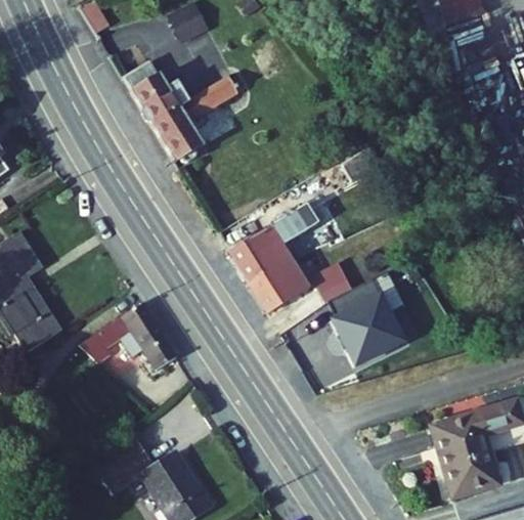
[(78,4),(94,31),(108,23),(95,0),(91,0),(78,4)]
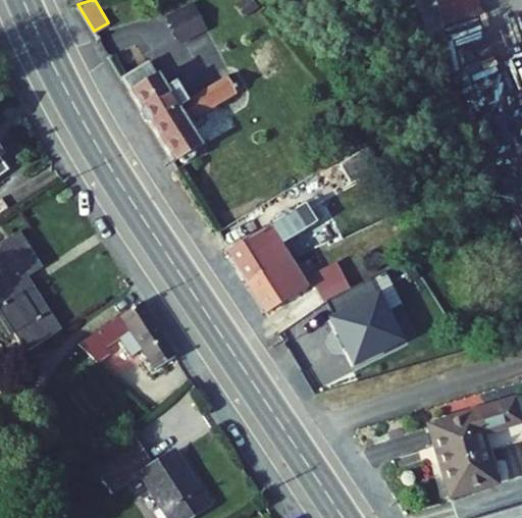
[(165,13),(180,42),(208,28),(194,0),(191,0),(165,13)]
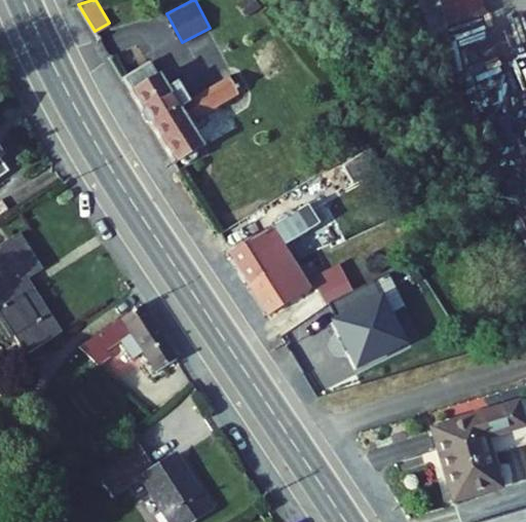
[(237,0),(236,1),(248,14),(261,3),(258,0),(237,0)]
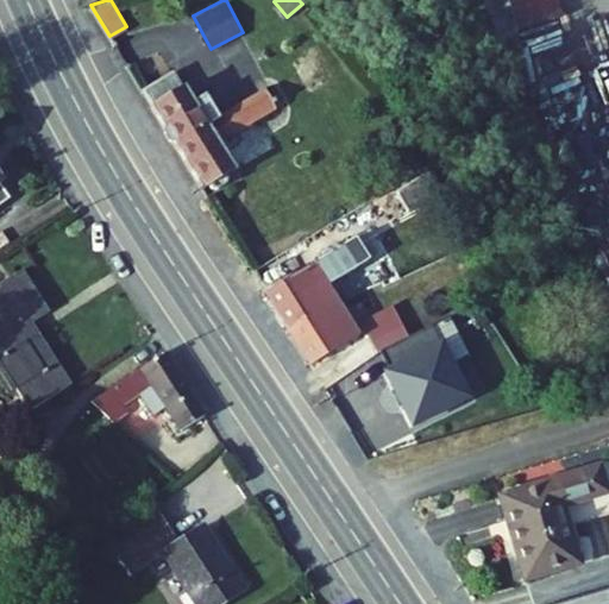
[(173,69),(142,88),(202,186),(211,181),(213,184),(218,186),(226,181),(227,176),(225,171),(233,167),(217,140),(275,105),(265,86),(217,115),(203,94),(193,100),(173,69)]
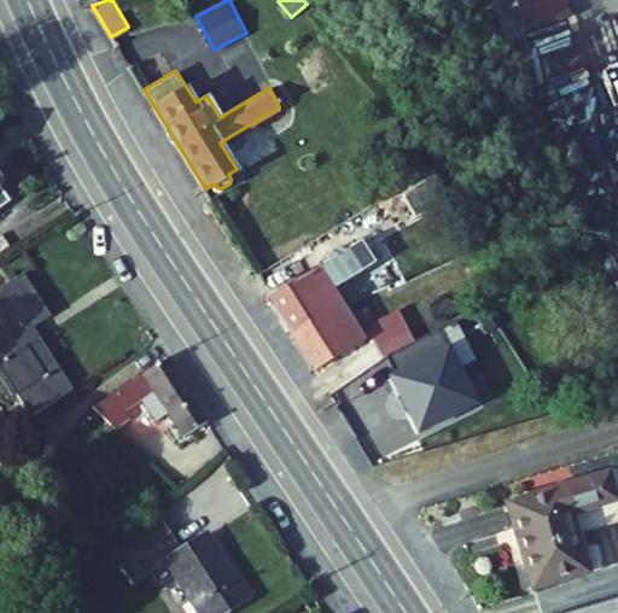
[(0,204),(10,197),(0,184),(0,180),(1,180),(0,179),(0,204)]
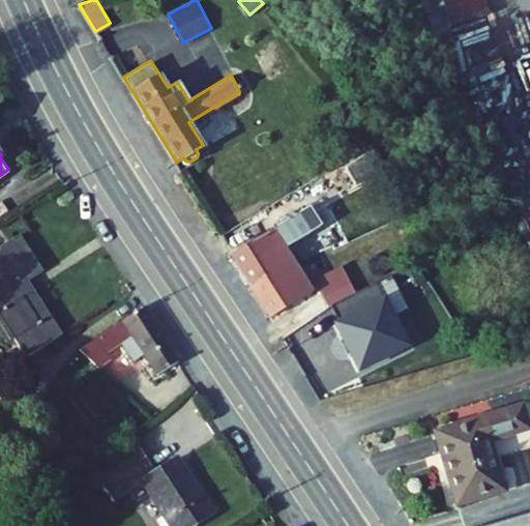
[(297,193),(262,215),(273,236),(303,216),(308,225),(302,229),(315,255),(325,250),(297,193)]
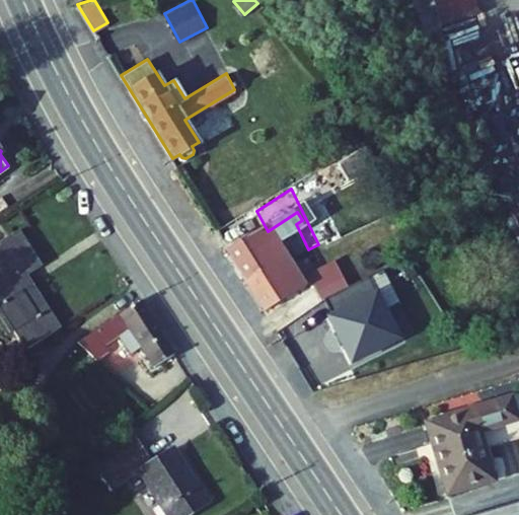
[(256,211),(214,238),(252,298),(291,273),(277,247),(264,255),(254,239),(268,231),(256,211)]
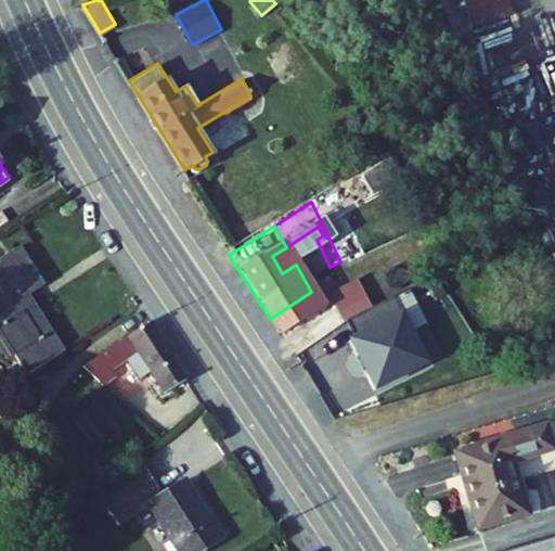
[(0,261),(0,328),(33,377),(71,354),(73,351),(36,297),(50,287),(23,246),(0,261)]
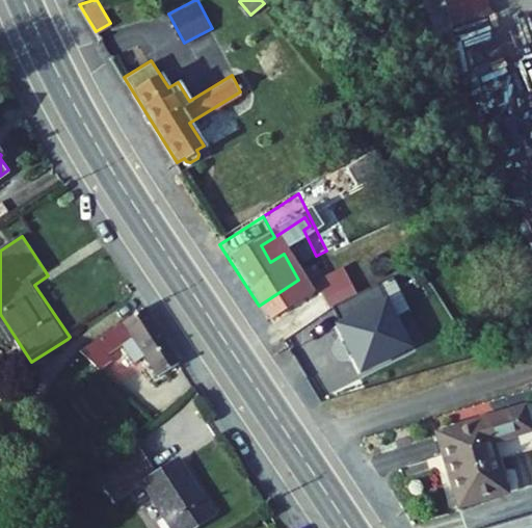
[(316,256),(308,260),(313,270),(333,261),(326,251),(316,256)]
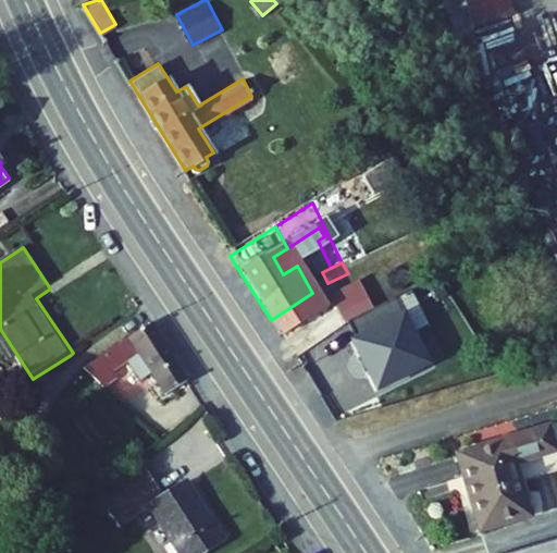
[(348,273),(327,283),(338,304),(358,293),(348,273)]
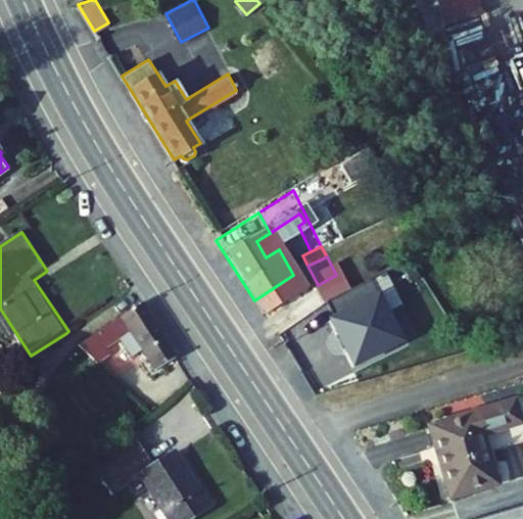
[(336,275),(318,285),(324,296),(342,286),(336,275)]
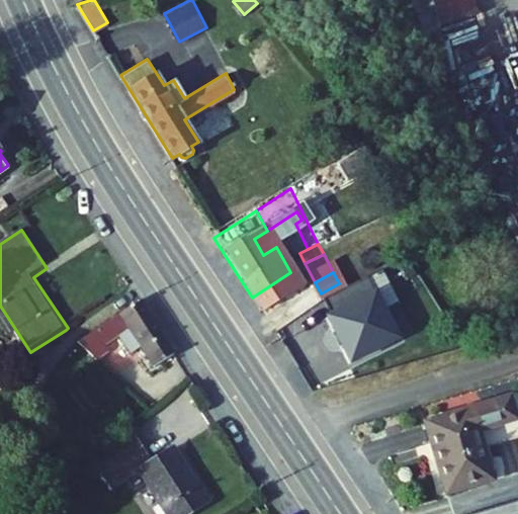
[(397,333),(373,284),(323,305),(350,358),(397,333)]
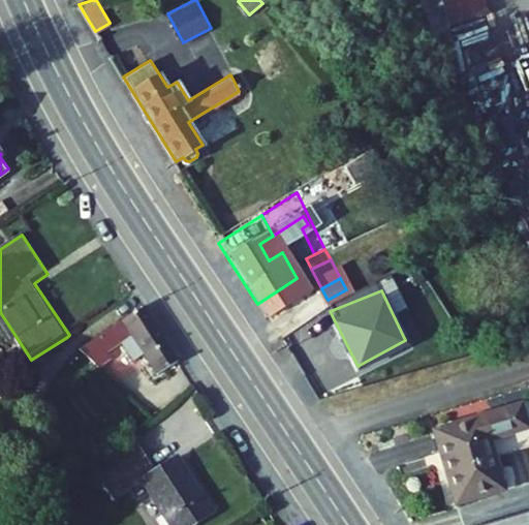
[(143,352),(162,375),(182,360),(144,298),(87,342),(111,363),(119,358),(114,350),(119,346),(131,338),(143,352)]
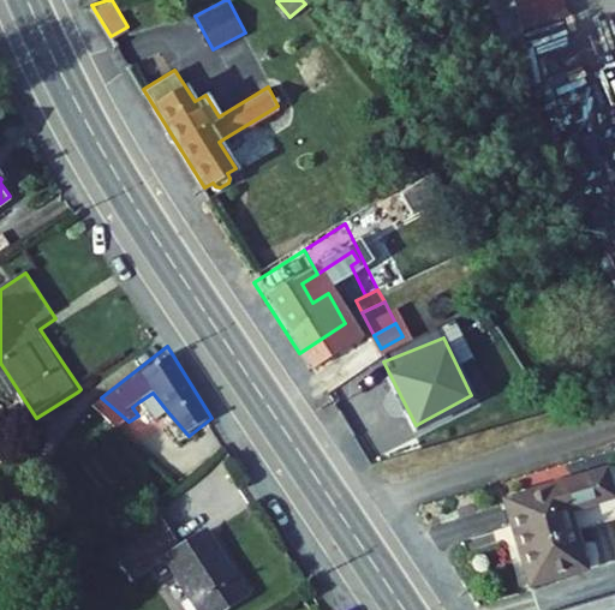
[(138,402),(154,422),(166,410),(153,393),(138,402)]
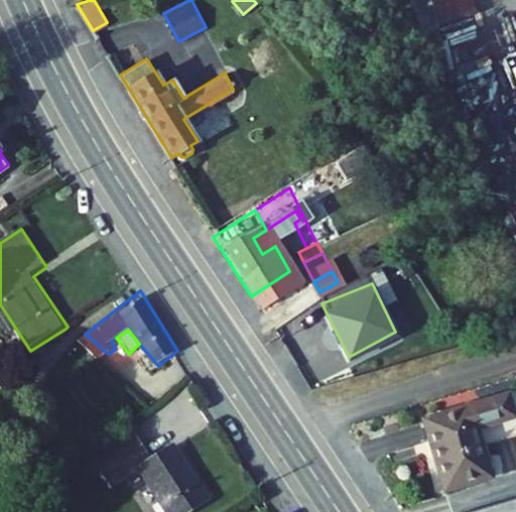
[(501,399),(414,426),(422,450),(430,448),(445,497),(487,484),(471,433),(508,422),(501,399)]
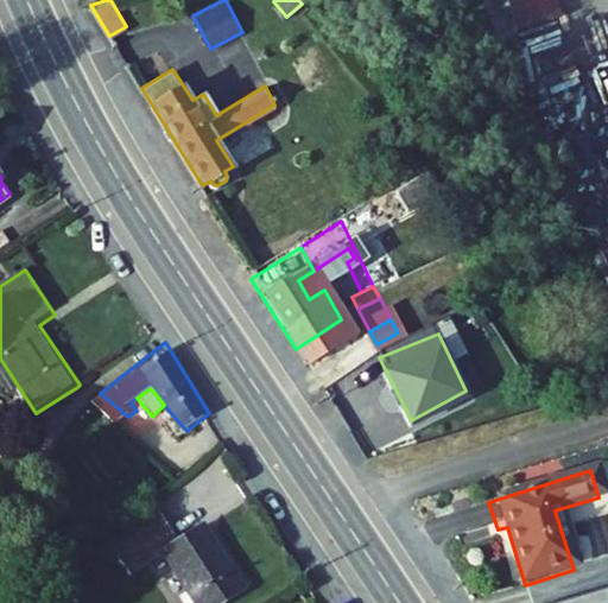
[(168,551),(201,602),(222,602),(248,586),(207,522),(183,539),(157,499),(114,539),(134,572),(168,551)]
